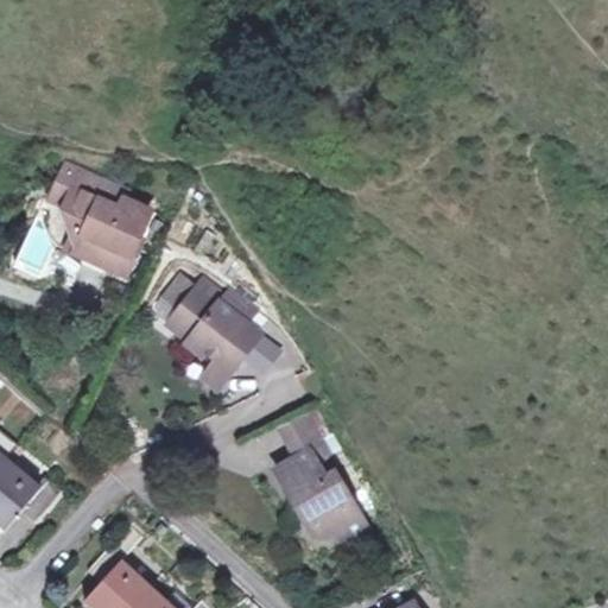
[(50,242),(76,253),(84,233),(70,225),(65,211),(75,188),(56,179),(42,219),(50,242)]
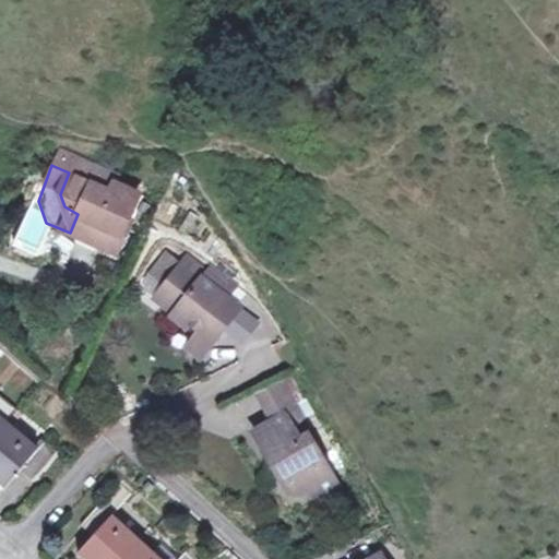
[(114,252),(141,190),(115,178),(108,190),(69,173),(60,194),(64,206),(78,214),(70,233),(114,252)]
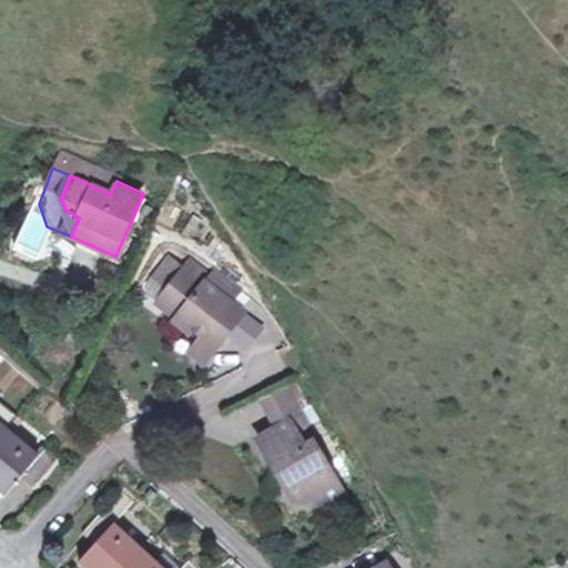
[(170,285),(185,264),(170,253),(154,274),(170,285)]
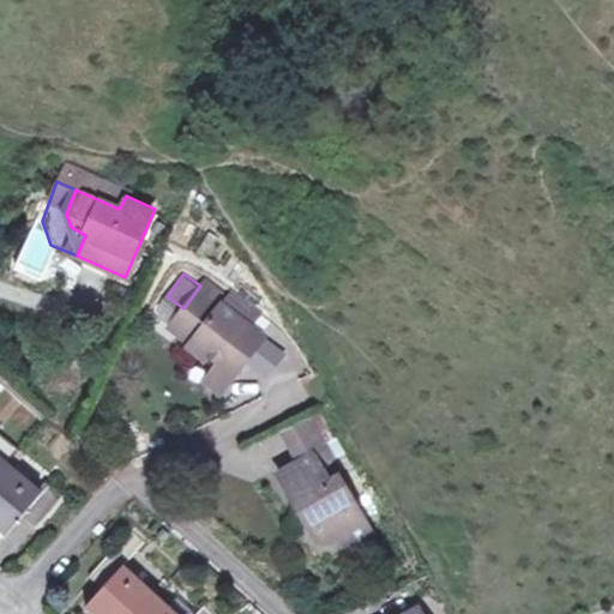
[(206,278),(200,286),(230,309),(234,305),(226,298),(228,295),(206,278)]
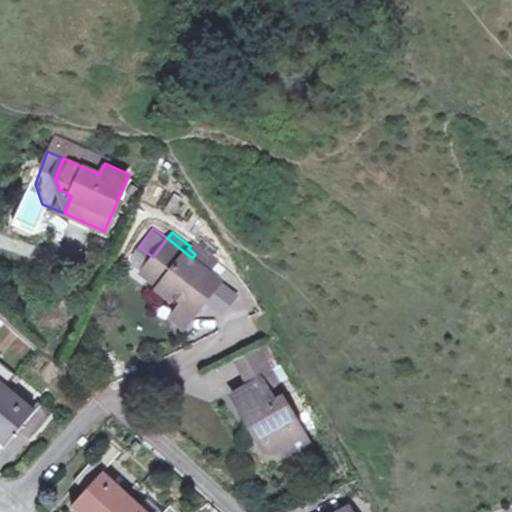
[(195,254),(192,258),(167,238),(151,260),(144,269),(184,302),(196,311),(219,279),(207,270),(200,265),(211,254),(195,240),(190,246),(188,248),(195,254)]
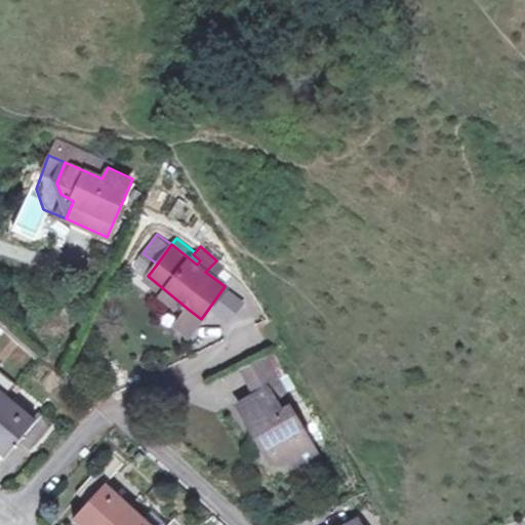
[(223,266),(216,260),(205,272),(212,277),(223,266)]
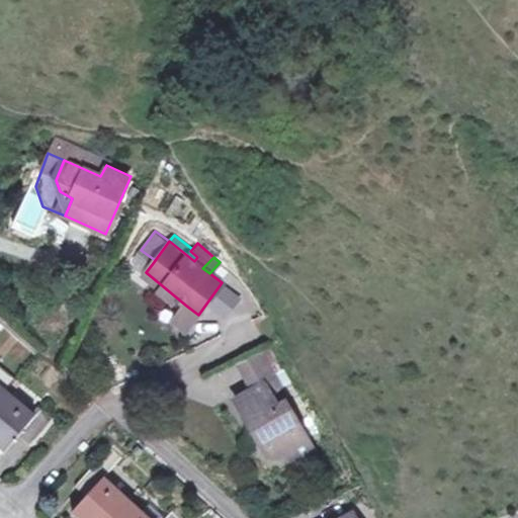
[(185,330),(198,315),(186,306),(173,320),(185,330)]
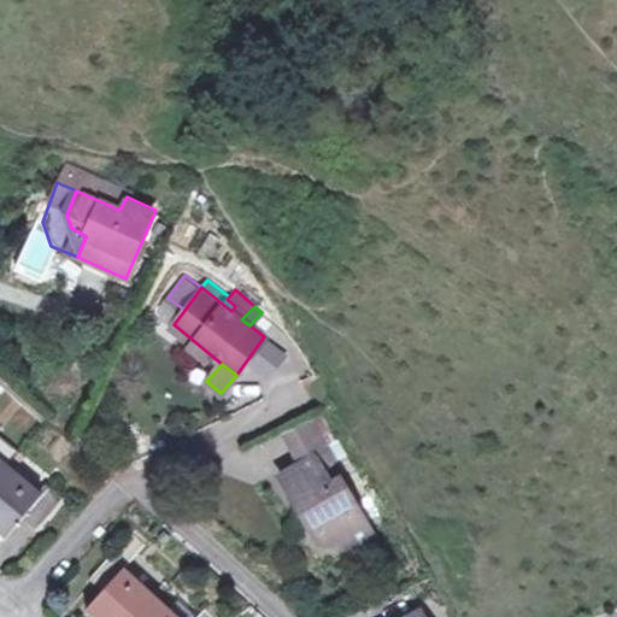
[(340,472),(344,470),(330,448),(312,419),(286,436),(301,463),(313,456),(315,459),(327,481),(340,472)]
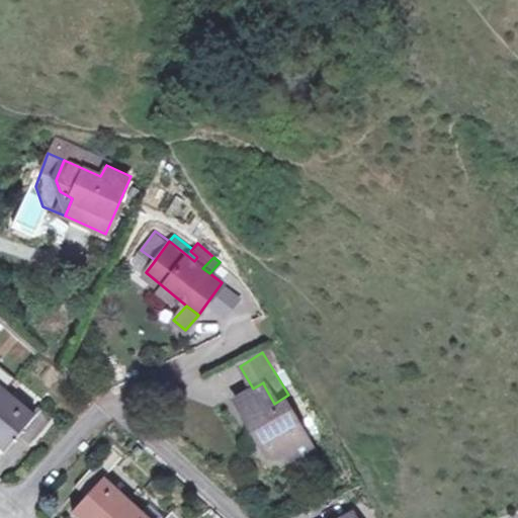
[(253,389),(235,399),(248,423),(265,452),(283,454),(287,453),(298,446),(295,441),(307,435),(285,397),(274,404),(264,385),(263,382),(253,389)]
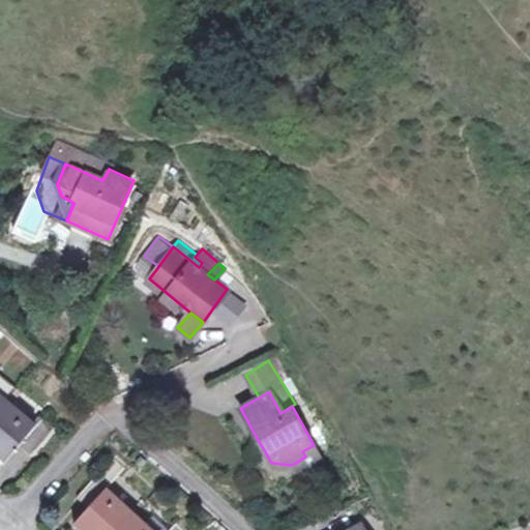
[(0,409),(8,400),(0,392),(0,409)]
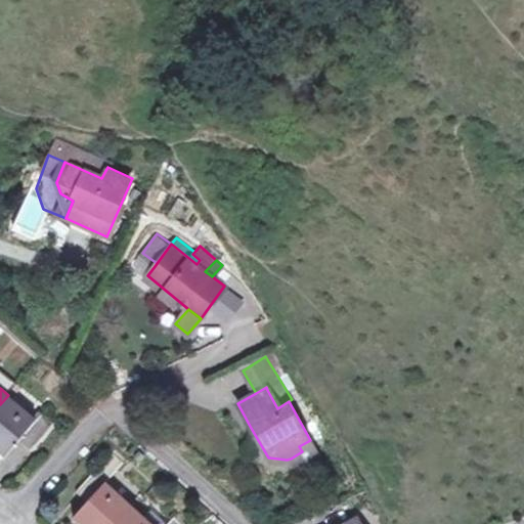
[(24,428),(0,408),(0,461),(11,449),(20,457),(44,428),(32,418),(24,428)]
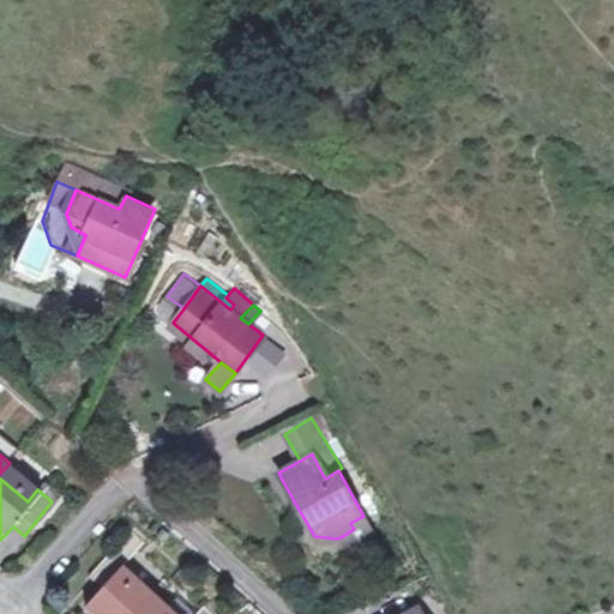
[(354,529),(341,537),(347,547),(372,533),(363,516),(350,523),(354,529)]
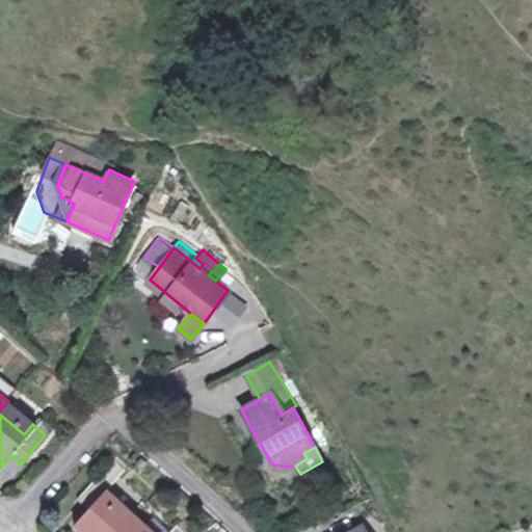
[(75,531),(123,531),(129,527),(104,505),(129,474),(116,463),(75,514),(83,524),(75,531)]
